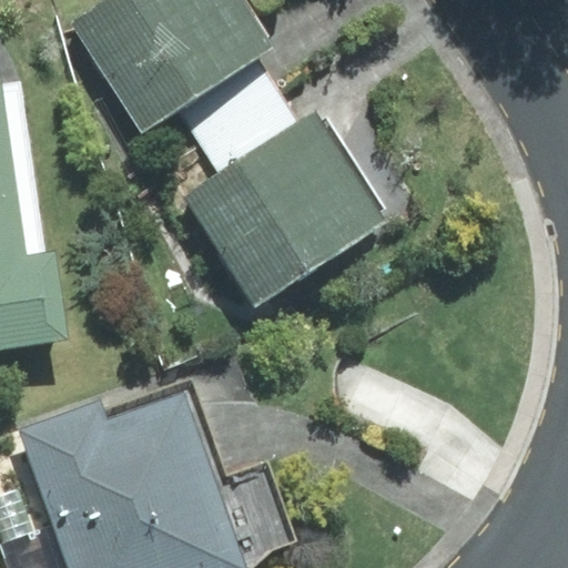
[(108,0),(70,24),(142,134),(179,110),(257,59),(273,49),(267,39),(271,37),(245,0),(108,0)]
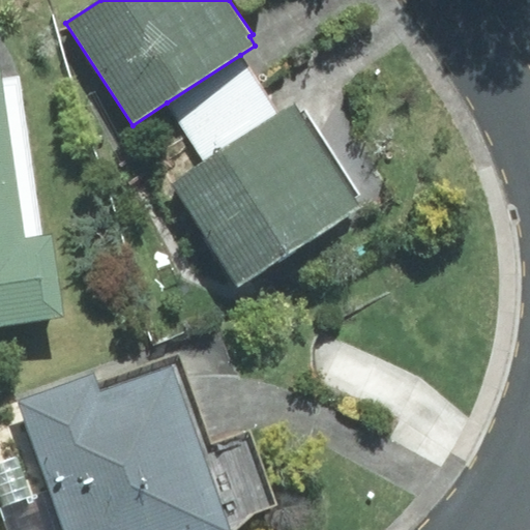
[(260,84),(240,55),(167,102),(185,133),(260,84)]
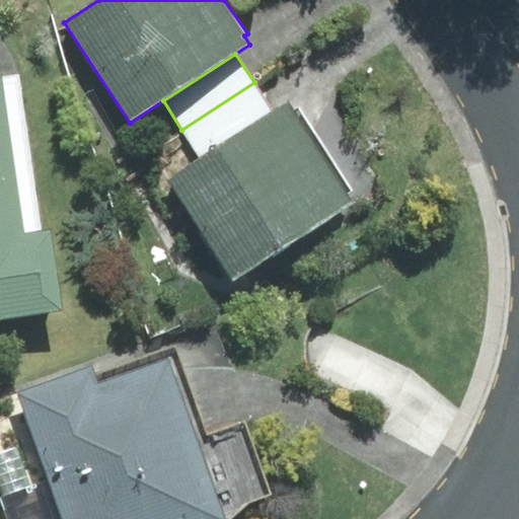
[(0,82),(0,317),(62,309),(50,229),(22,233),(0,82)]
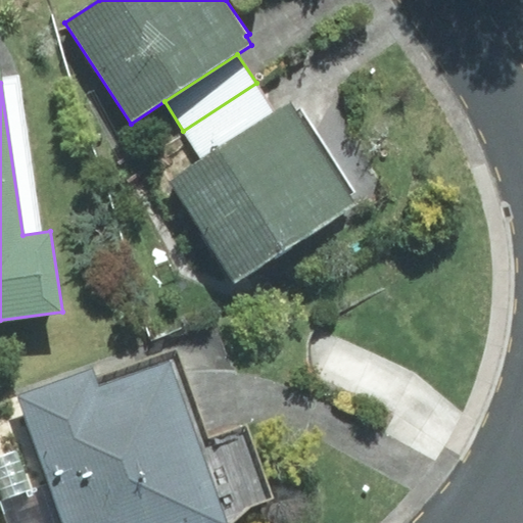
[(256,83),(183,131),(202,159),(276,112),(256,83)]
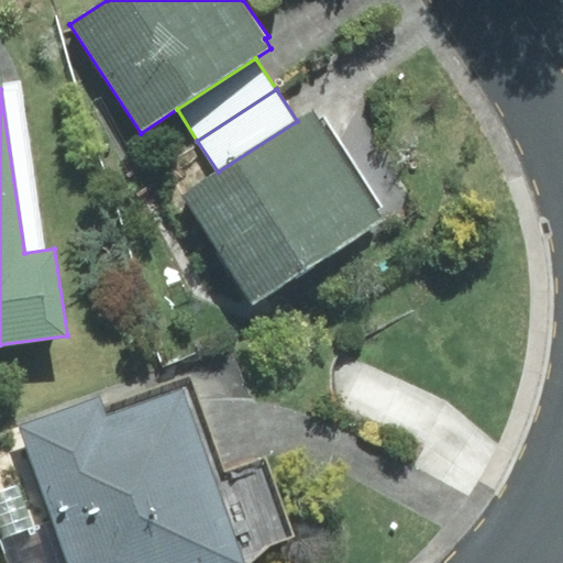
[(318,120),(312,111),(297,121),(218,172),(183,195),(254,302),(383,220),(376,209),(382,206),(323,117),(318,120)]
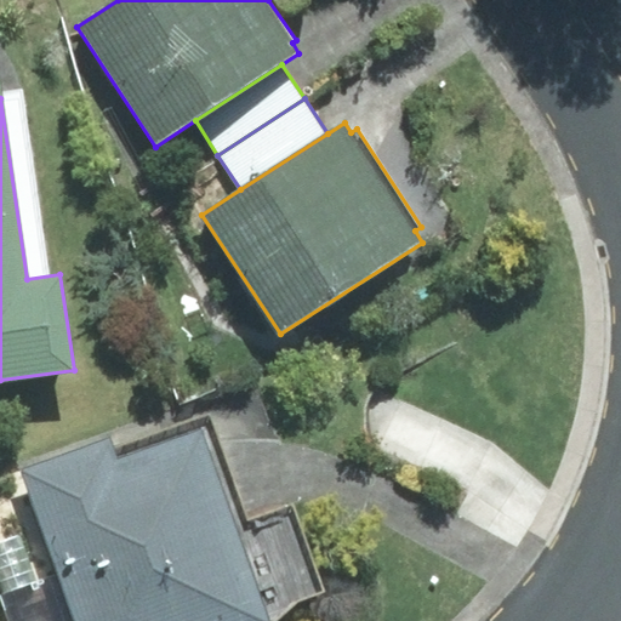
[(274,620),(295,602),(322,591),(290,512),(248,525),(209,416),(114,451),(109,437),(22,467),(61,574),(1,596),(10,620),(274,620)]
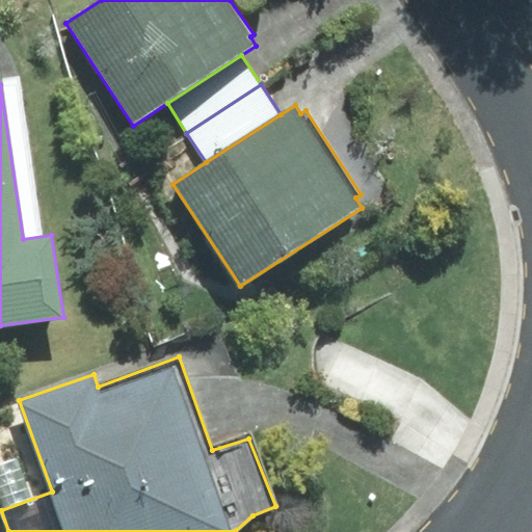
All buildings are outlined.
